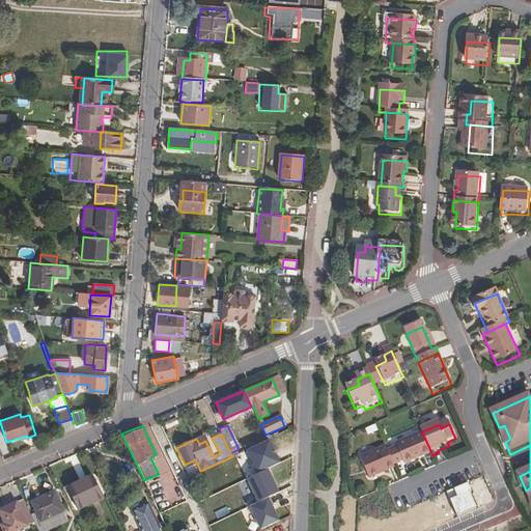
[(432,455),(424,437),(397,447),(404,467),(432,455)]
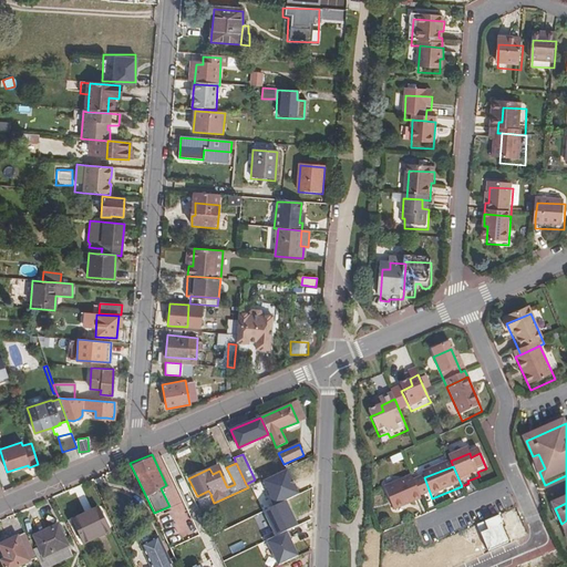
[(423,502),(414,481),(387,493),(395,514),(423,502)]
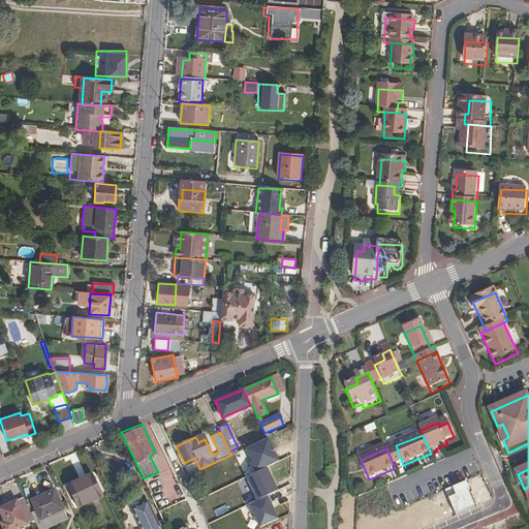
[(194,458),(184,463),(186,467),(196,462),(197,462),(194,458)]
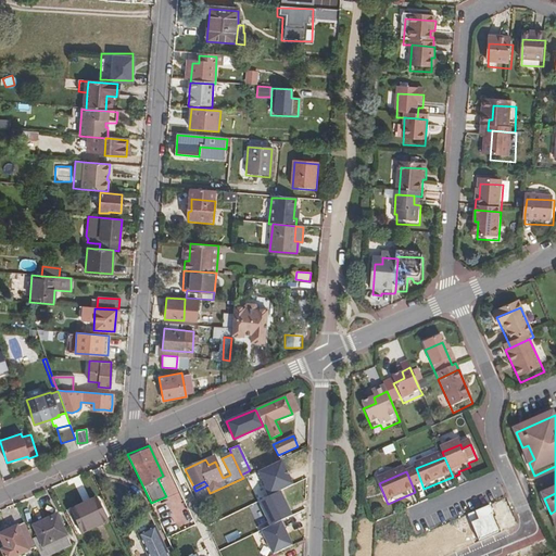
[(96,498),(71,510),(81,533),(105,521),(96,498)]
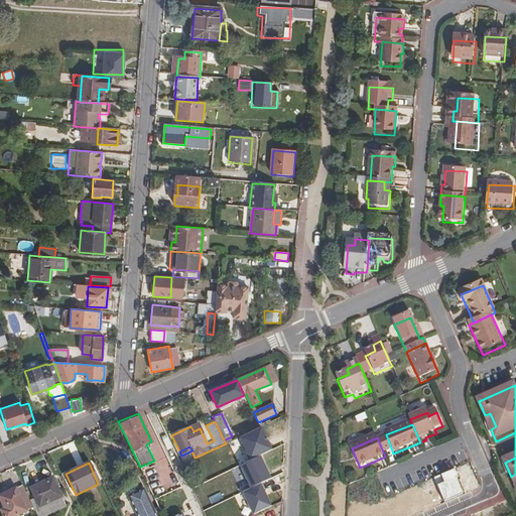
[(34,498),(29,500),(33,508),(36,515),(45,515),(66,507),(52,478),(29,488),(34,498)]
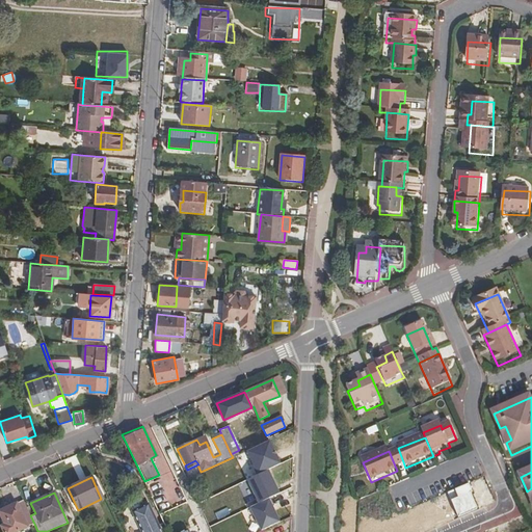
[(30,515),(23,500),(0,510),(0,515),(4,525),(0,526),(2,531),(17,531),(34,524),(30,515)]
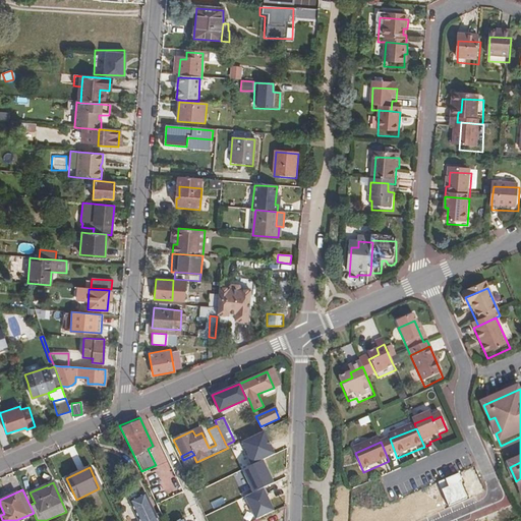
[(164,520),(164,518),(157,520),(155,516),(146,495),(129,501),(138,520),(164,520)]
